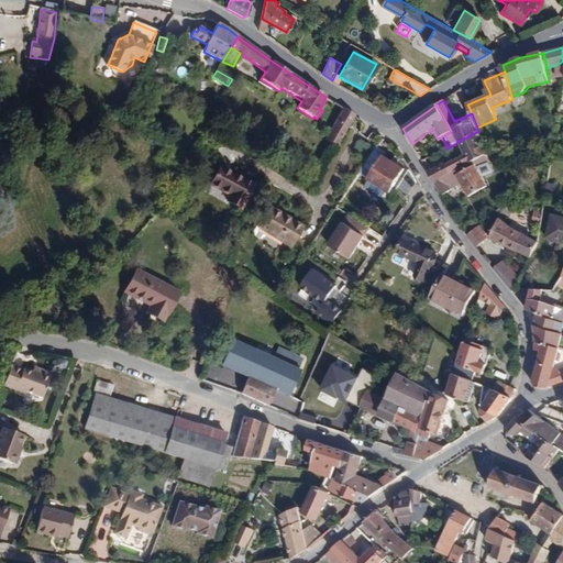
[(326,141),(338,147),(354,117),(344,109),(326,141)]
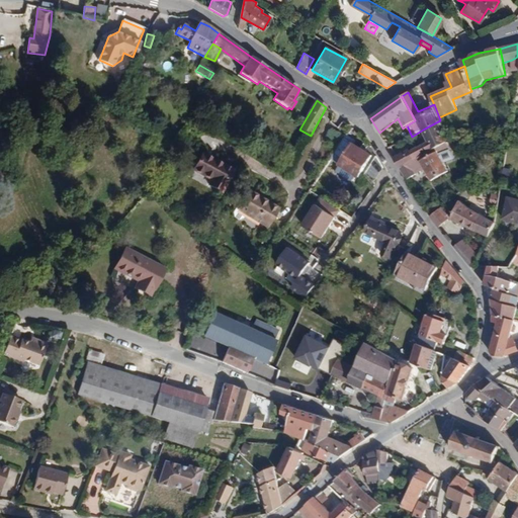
[(416,160),(447,142),(438,121),(423,130),(429,142),(411,152),(416,160)]
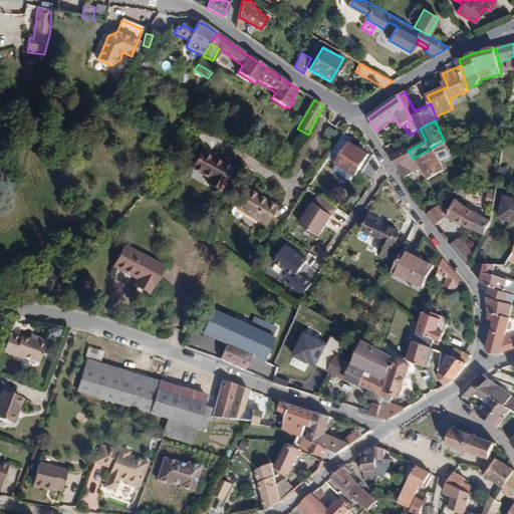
[(344,134),(328,158),(339,166),(357,176),(369,156),(347,142),(350,137),(344,134)]
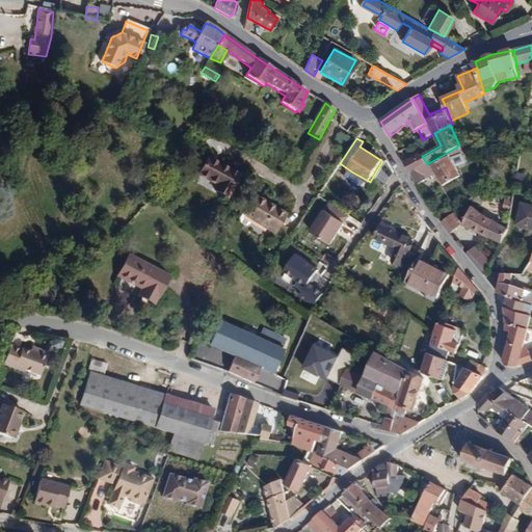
[(451,158),(462,151),(459,145),(427,164),(410,174),(417,185),(428,179),(427,178),(436,173),(444,186),(461,176),(451,158)]
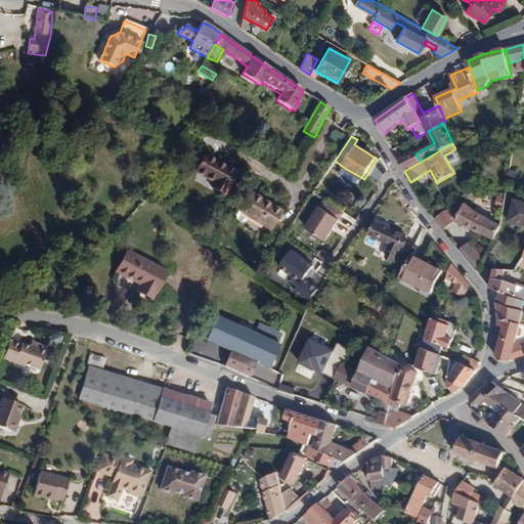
[(407,155),(398,160),(404,171),(421,162),(416,154),(415,151),(408,156),(407,155)]
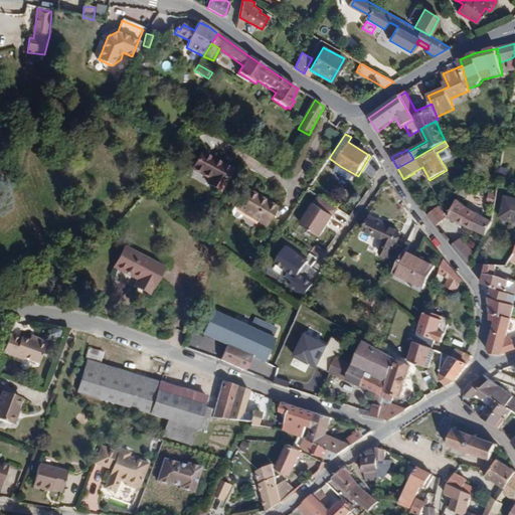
[(221,191),(232,170),(200,153),(192,169),(210,179),(207,185),(221,191)]
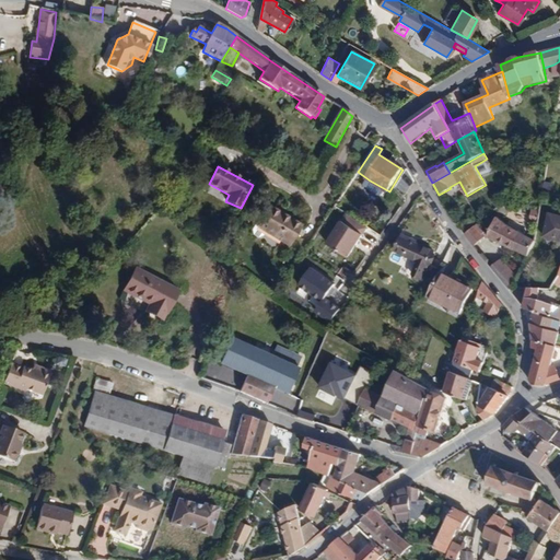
[(405,197),(416,178),(404,172),(393,190),(405,197)]
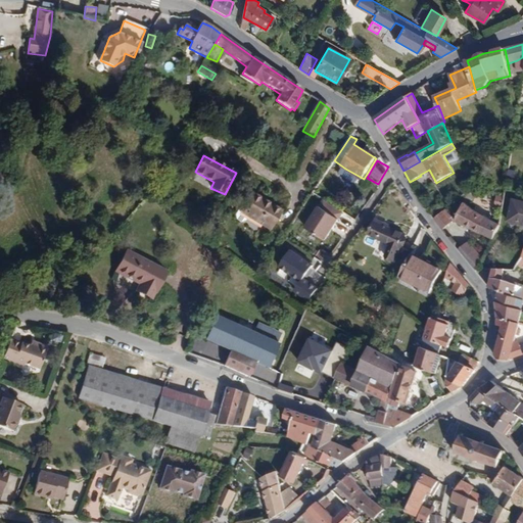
[(271,230),(282,211),(251,193),(240,212),(271,230)]
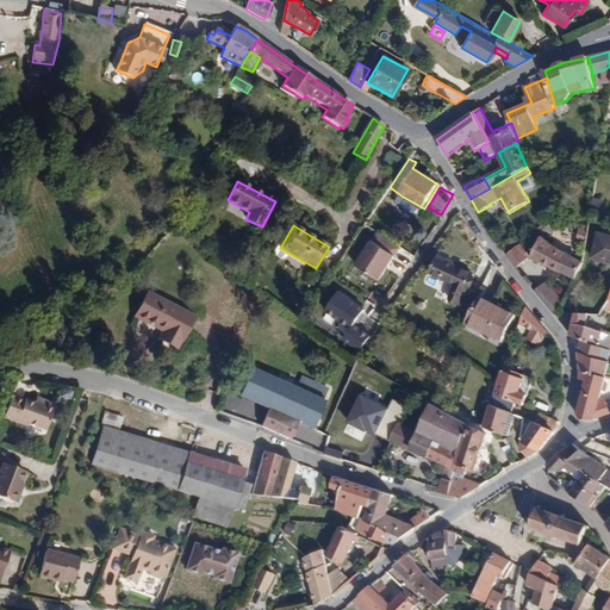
[(587,243),(590,230),(579,228),(578,241),(587,243)]
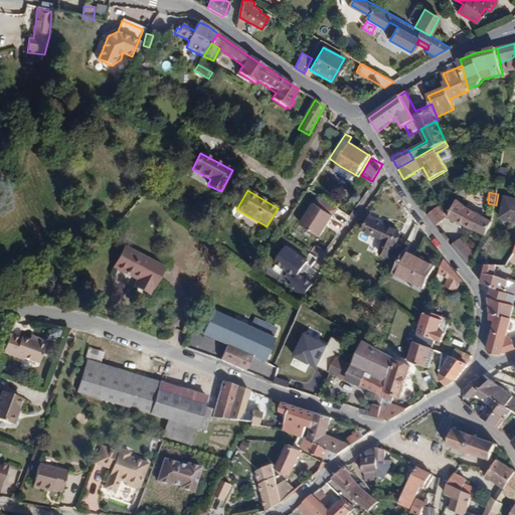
[(320,236),(337,209),(316,196),(299,224),(320,236)]
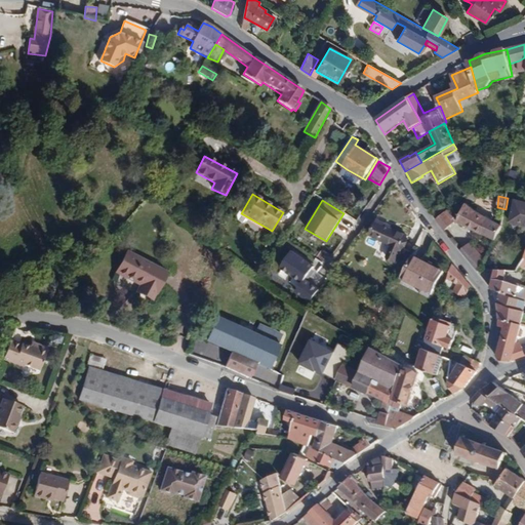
[(524,226),(524,203),(516,201),(511,221),(524,226)]
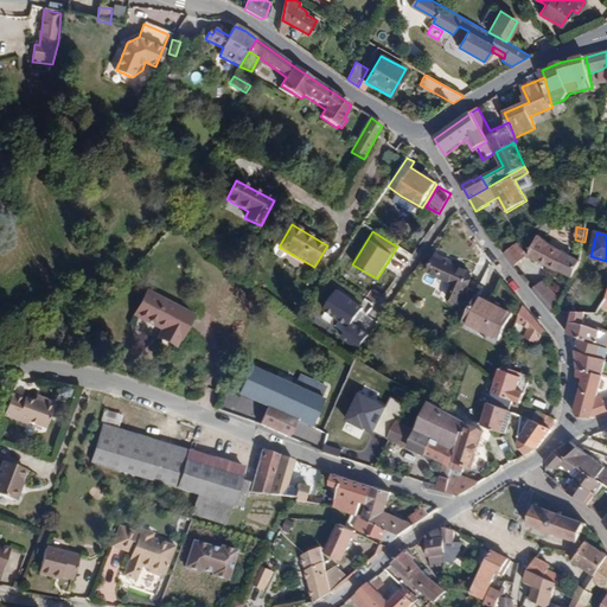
[(506,253),(519,242),(512,235),(500,246),(506,253)]
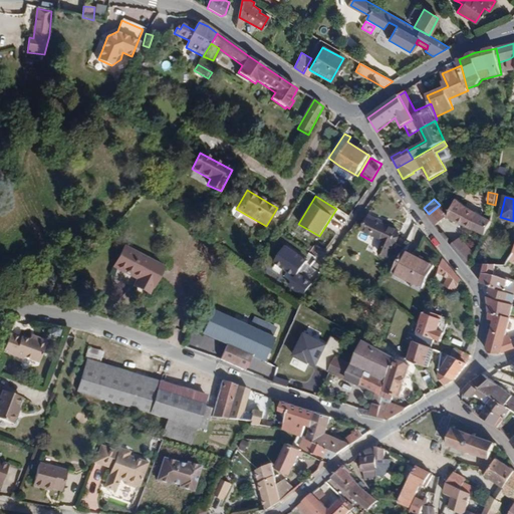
[(485,235),(492,221),(467,208),(457,200),(448,218),(485,235)]
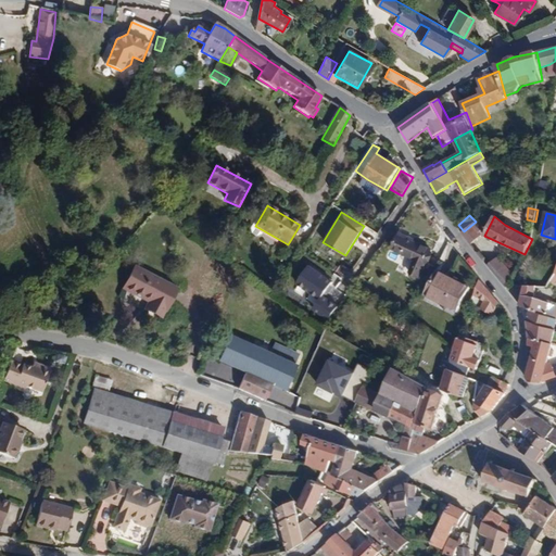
[(484,227),(479,219),(476,222),(464,231),(462,234),(471,244),(482,236),(480,232),(484,227)]
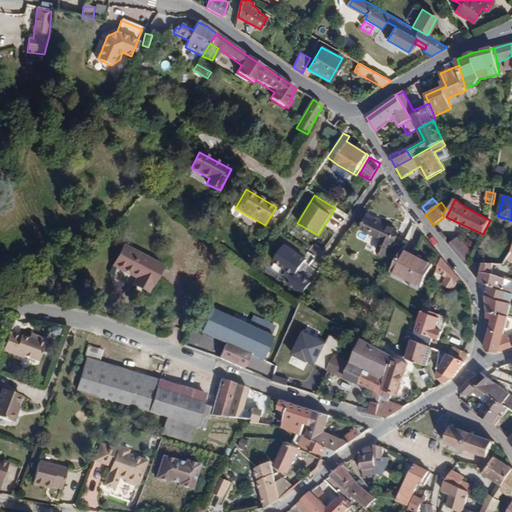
[(387,254),(397,230),(380,223),(381,221),(369,215),(362,230),(383,240),(378,251),(387,254)]
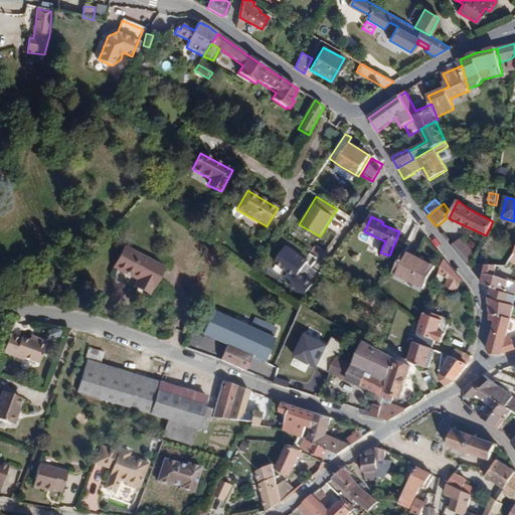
[(469,268),(471,264),(475,254),(461,238),(452,245),(469,268)]
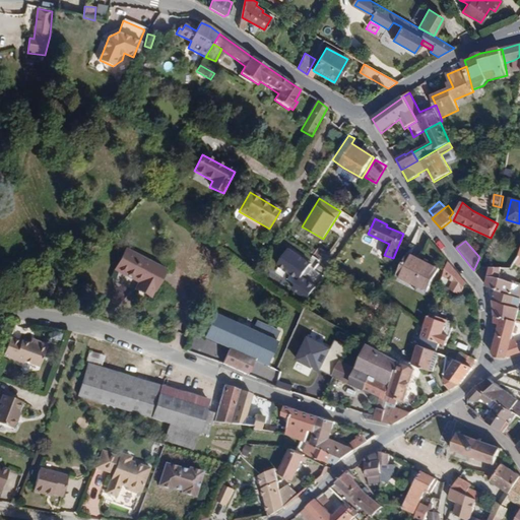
[(299,278),(310,262),(287,248),(277,264),(299,278)]
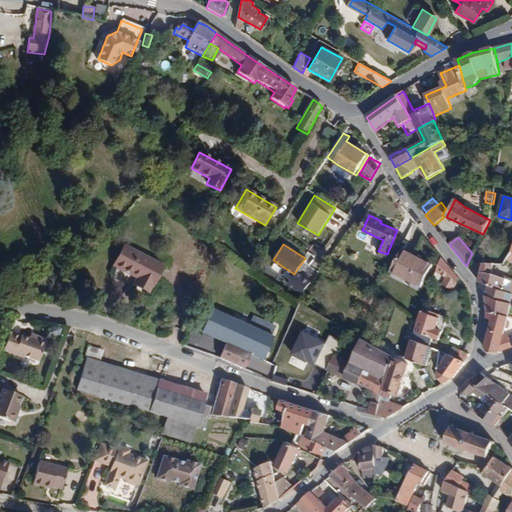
[(153,286),(163,267),(123,246),(113,265),(137,278),(134,284),(148,292),(152,286),(153,286)]
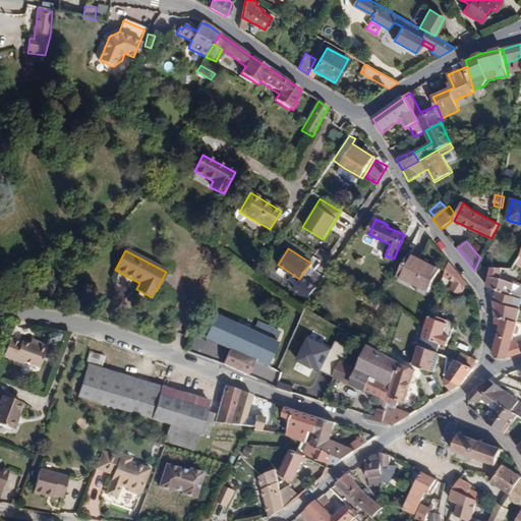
[(428,291),(440,270),(411,253),(400,276),(428,291)]
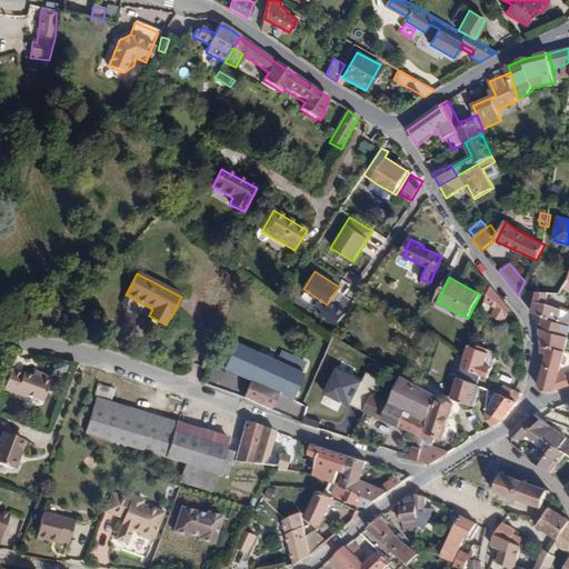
[(510,310),(491,286),(485,302),(496,309),(492,317),(503,322),(510,310)]
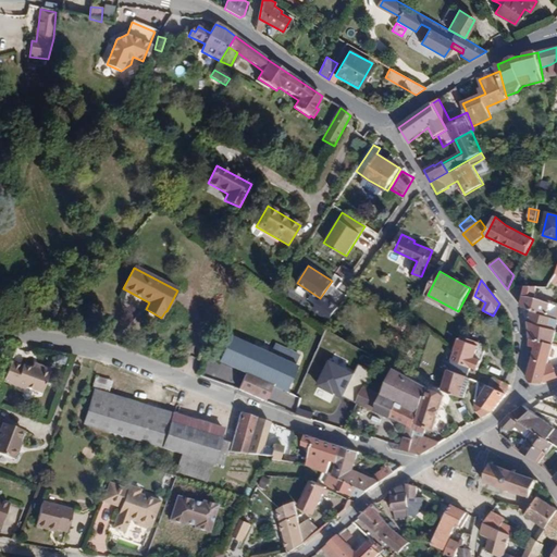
[(556,305),(539,298),(539,287),(525,286),(520,306),(532,310),(556,320),(556,305)]
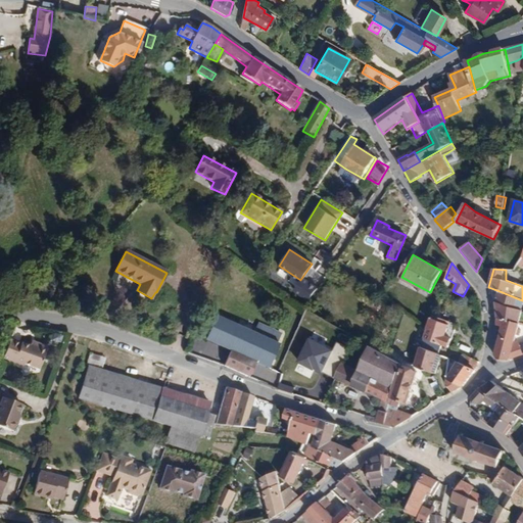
[(314,288),(300,280),(292,292),(305,301),(314,288)]
